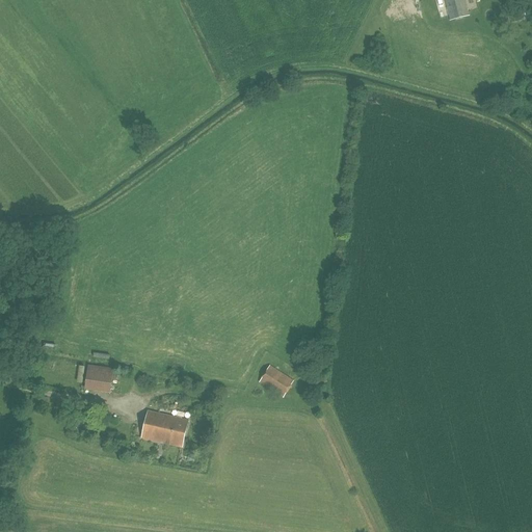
[(470,16),(464,0),(445,0),(450,20),(470,16)]
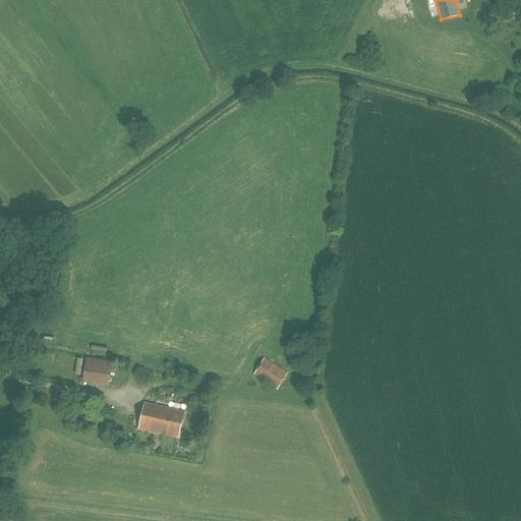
[(513,8),(497,12),(500,22),(515,18),(513,8)]
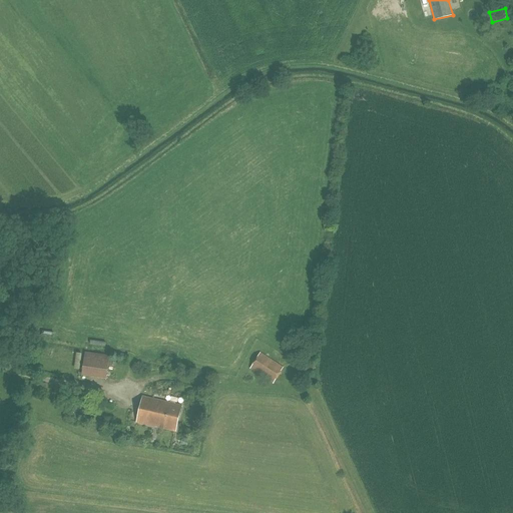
[(85,352),(81,376),(106,379),(110,356),(85,352)]
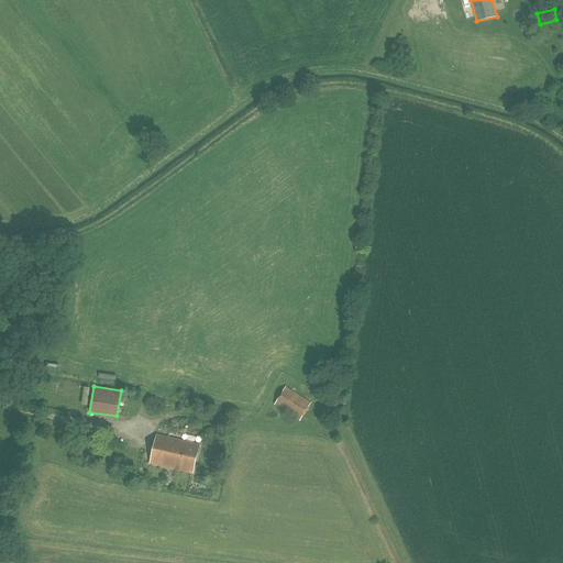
[(275,405),(300,421),(311,403),(286,387),(275,405)]
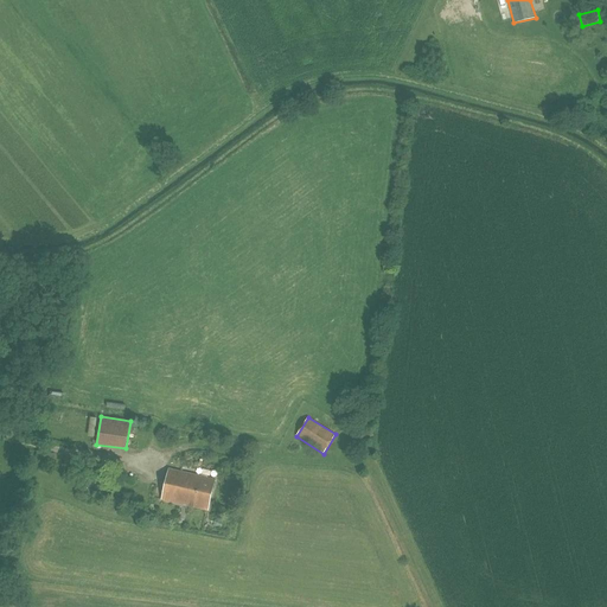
[(56,454),(37,451),(34,462),(53,466),(56,454)]
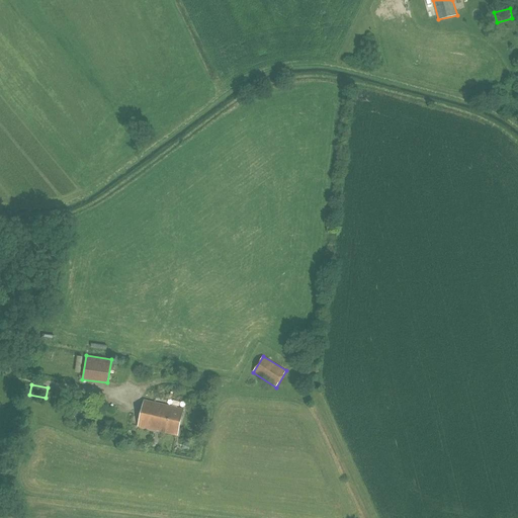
[(177,436),(183,410),(144,401),(138,427),(177,436)]
